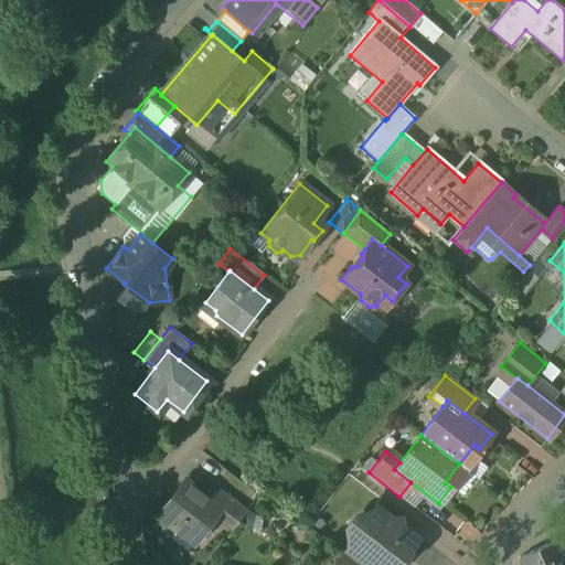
[(205,496),(184,479),(157,515),(177,530),(179,526),(195,540),(200,535),(206,534),(213,525),(212,518),(215,514),(221,508),(205,496)]
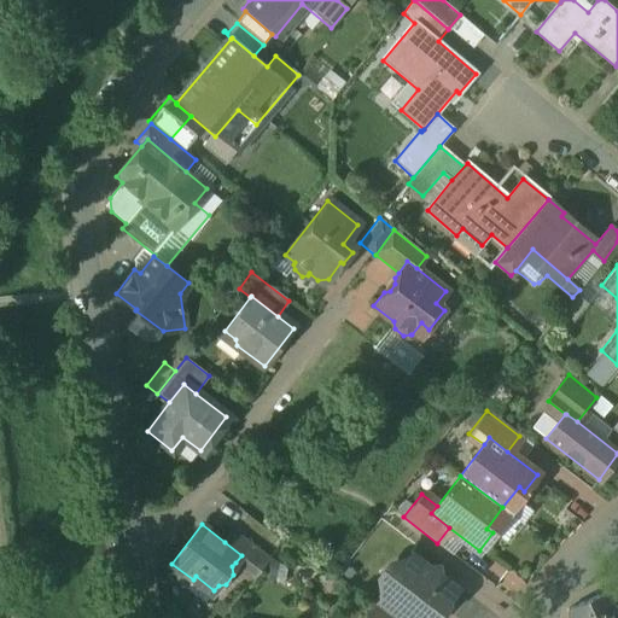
[(270,558),(234,530),(225,542),(242,555),(235,563),(255,577),(270,558)]
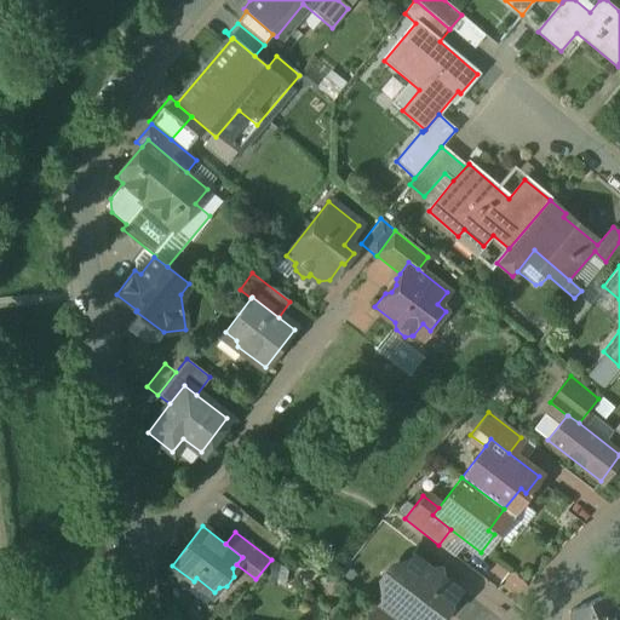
[(429,569),(413,556),(401,572),(380,575),(384,595),(385,596),(377,607),(392,619),(434,619),(436,619),(437,619),(448,608),(446,606),(458,591),(441,578),(440,568),(429,569)]
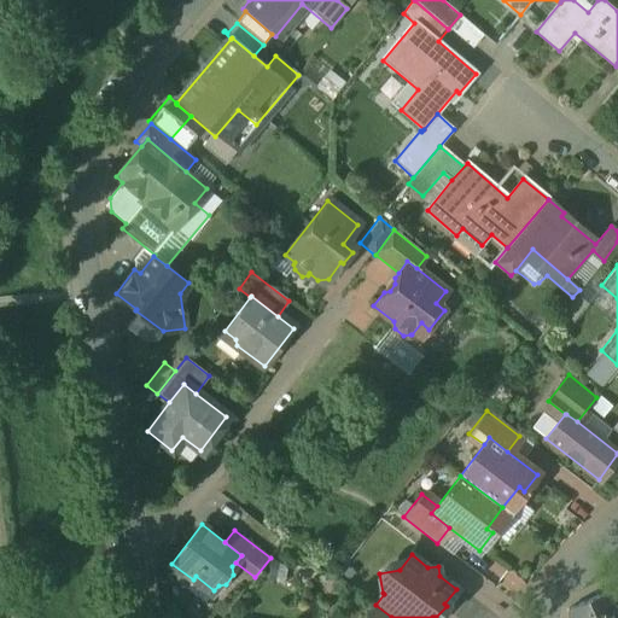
[(617,617),(617,610),(610,592),(566,610),(566,612),(569,617),(617,617)]
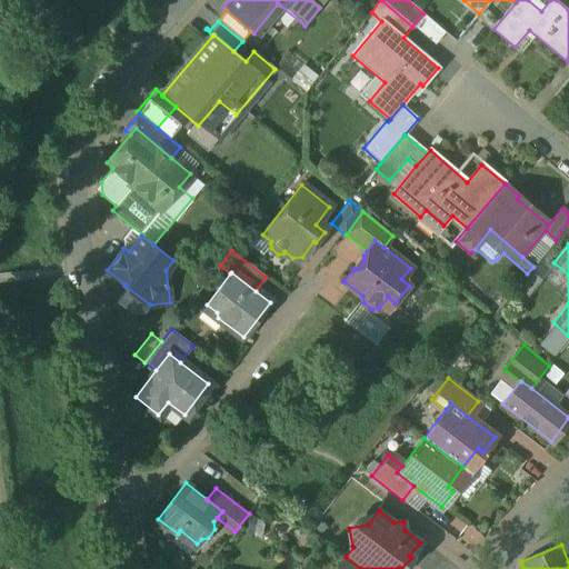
[(360,568),(346,557),(336,568),(360,568)]
